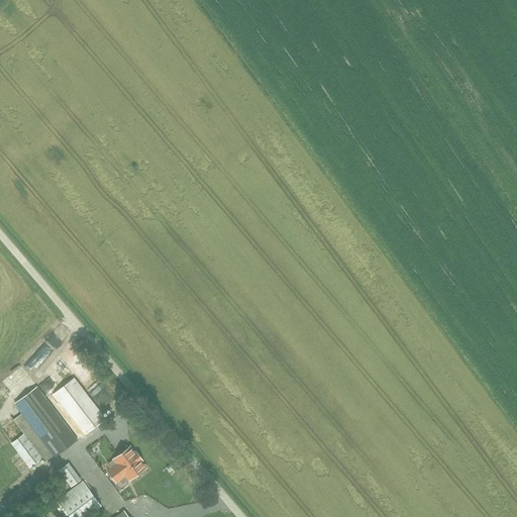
[(85,434),(104,419),(74,379),(55,394),(85,434)]
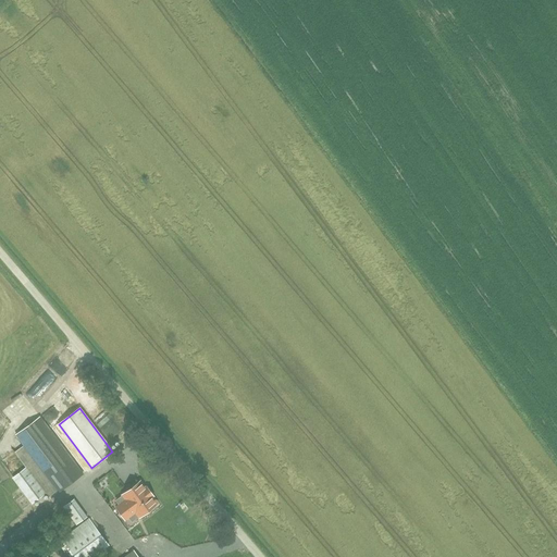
[(14,452),(26,468),(46,493),(50,499),(83,474),(39,418),(15,435),(23,445),(14,452)]
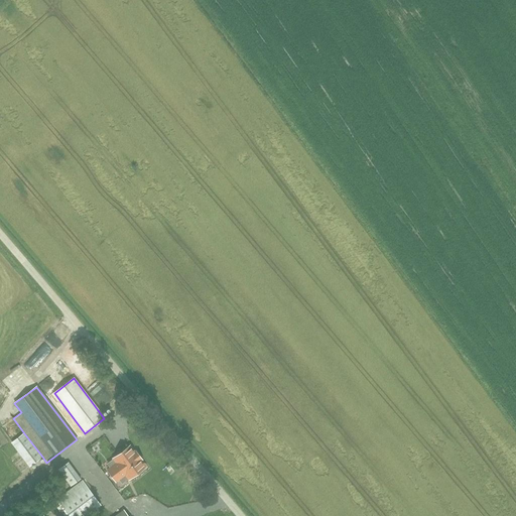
[(42,457),(24,433),(11,442),(29,467),(42,457)]
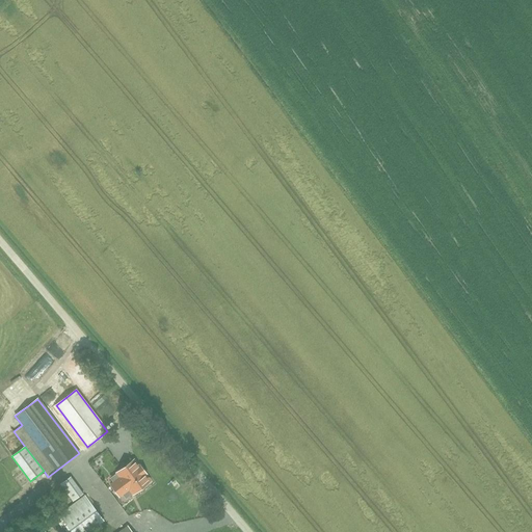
[(114,483),(111,485),(120,497),(122,494),(130,488),(133,494),(149,482),(143,475),(145,474),(140,467),(139,467),(138,468),(133,461),(117,473),(122,478),(114,483)]
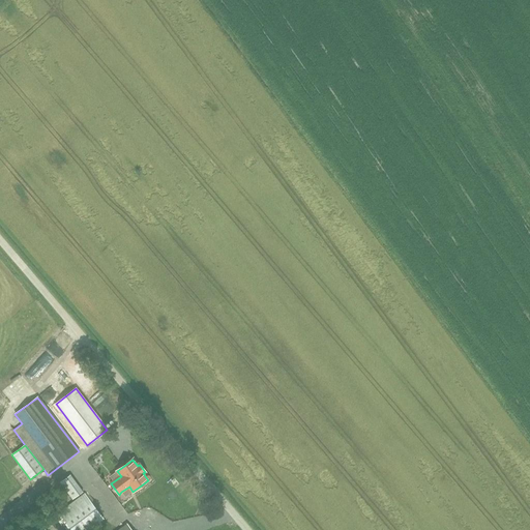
[(74,501),(85,494),(74,475),(62,482),(74,501)]
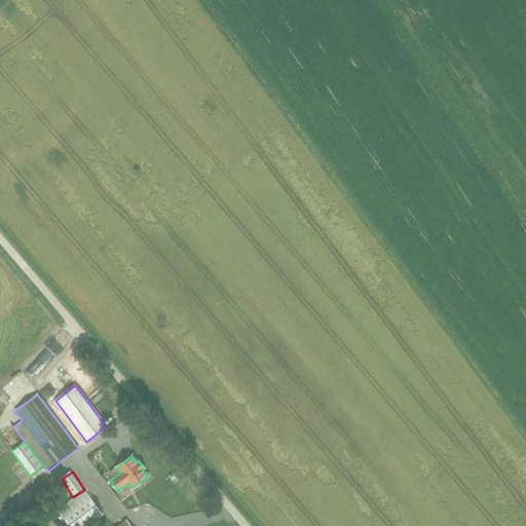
[(85,493),(61,511),(71,525),(87,525),(102,516),(85,493)]
